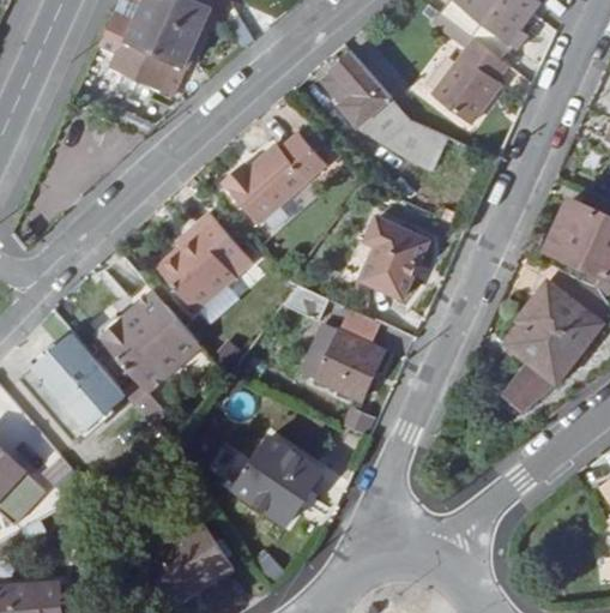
[(128,0),(120,18),(113,14),(96,50),(118,60),(112,73),(170,100),(183,71),(180,70),(207,11),(218,16),(223,5),(219,0),(128,0)]
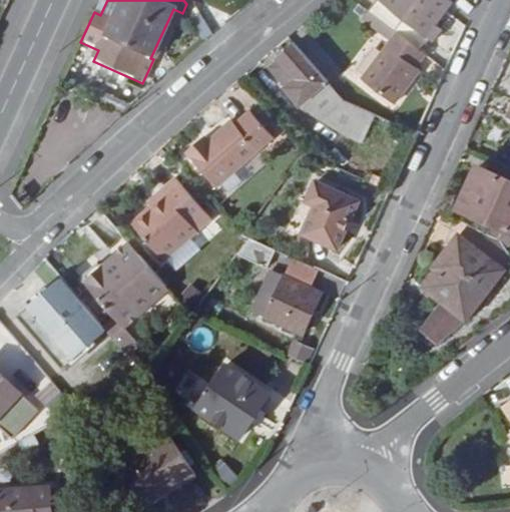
[(428,38),(432,41),(441,30),(435,25),(446,11),(441,8),(447,0),(375,0),(368,10),(384,22),(398,33),(419,50),(428,38)]
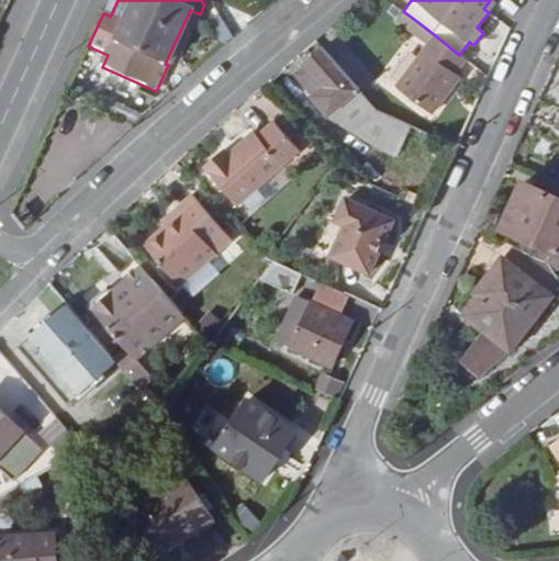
[(490,0),(483,9),(489,12),(496,2),(493,0),(490,0)]
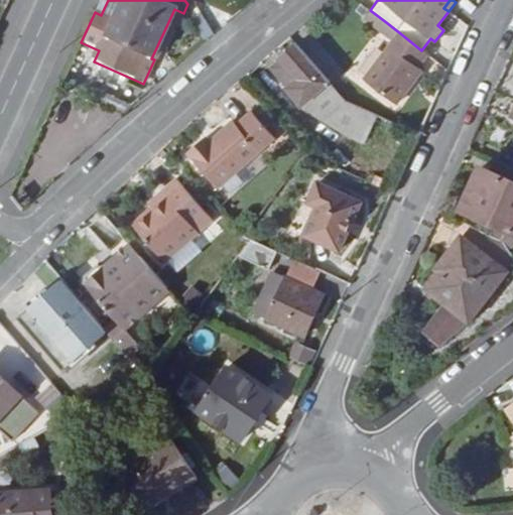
[(386,22),(370,10),(365,17),(380,29),(386,22)]
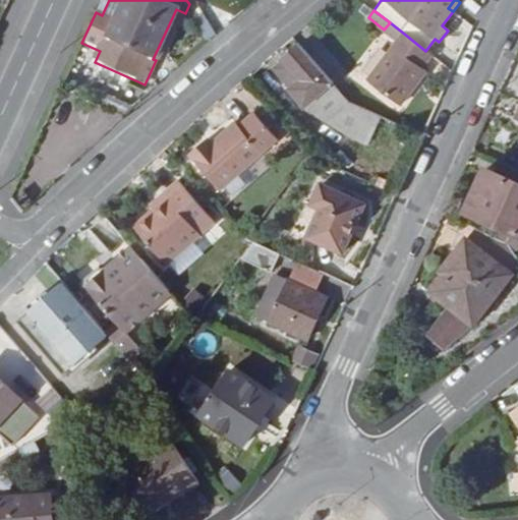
[(404,34),(390,22),(384,30),(398,41),(404,34)]
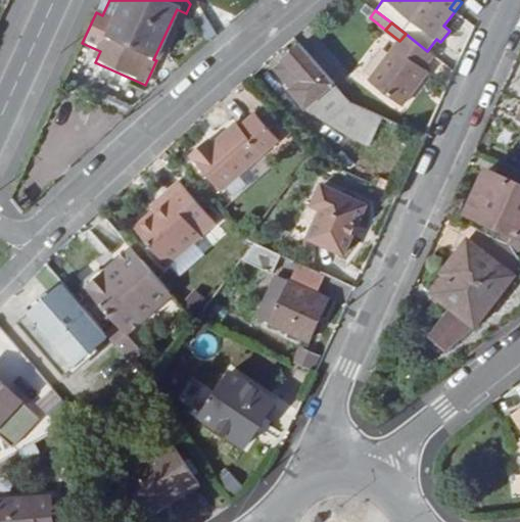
[(427,70),(424,67),(433,56),(427,51),(406,34),(399,41),(371,79),(402,104),(427,70)]
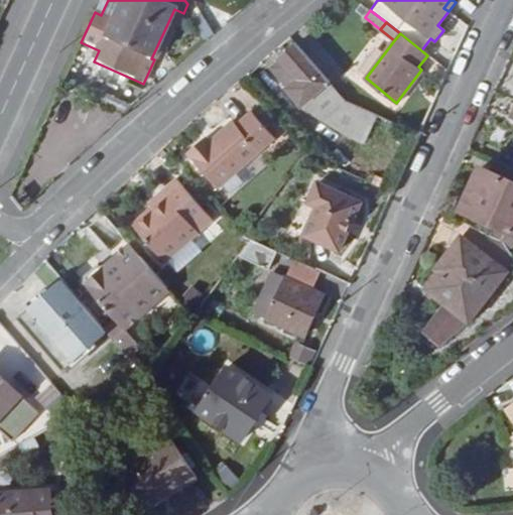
[(299,80),(288,89),(302,106),(330,82),(297,44),(281,57),(299,80)]
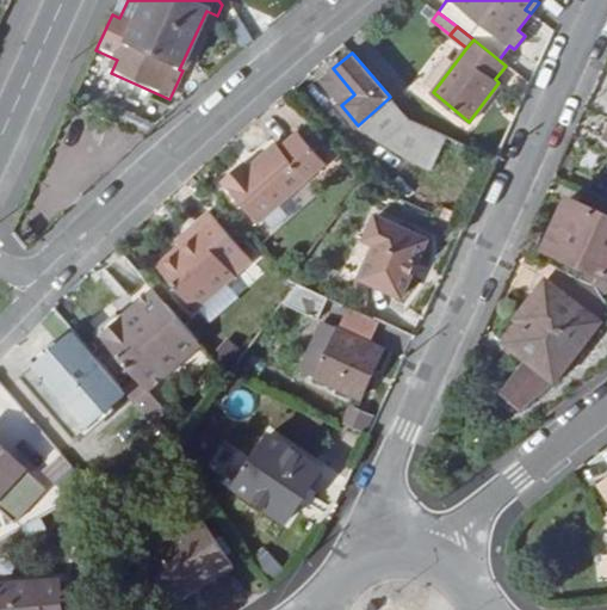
[(341,105),(354,94),(333,68),(320,80),(341,105)]
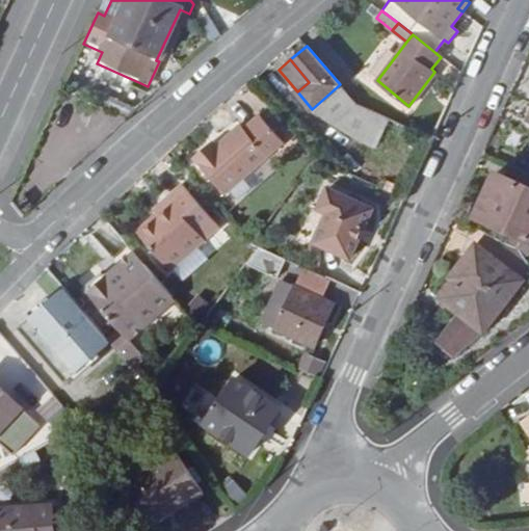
[(376,148),(390,118),(356,104),(340,84),(312,109),(342,132),(376,148)]
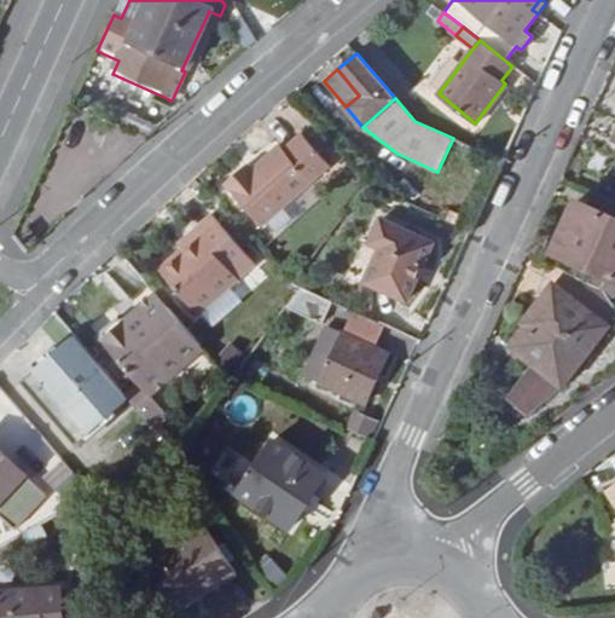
[(262,226),(330,168),(303,137),(285,152),(282,148),(253,171),(248,166),(226,184),(262,226)]
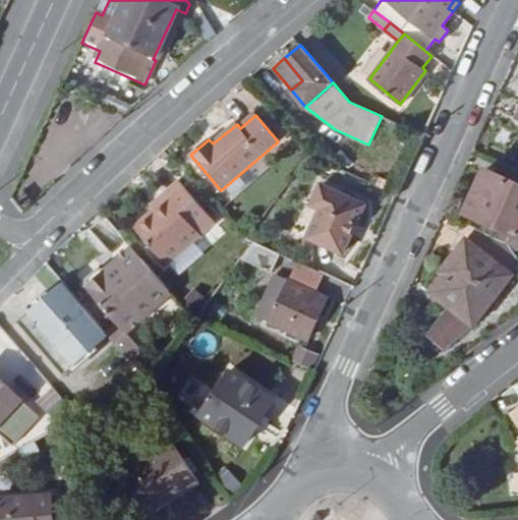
[(517,235),(517,183),(483,168),(463,210),(517,235)]
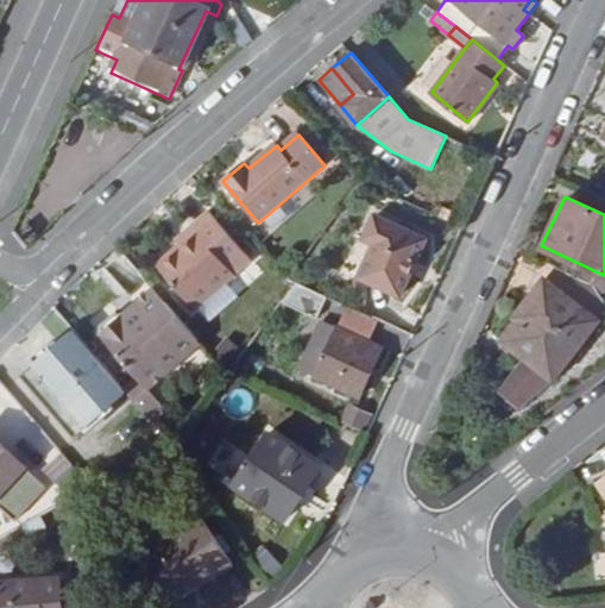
[(177,246),(155,268),(194,309),(197,308),(225,282),(249,259),(207,213),(190,230),(194,233),(177,246)]
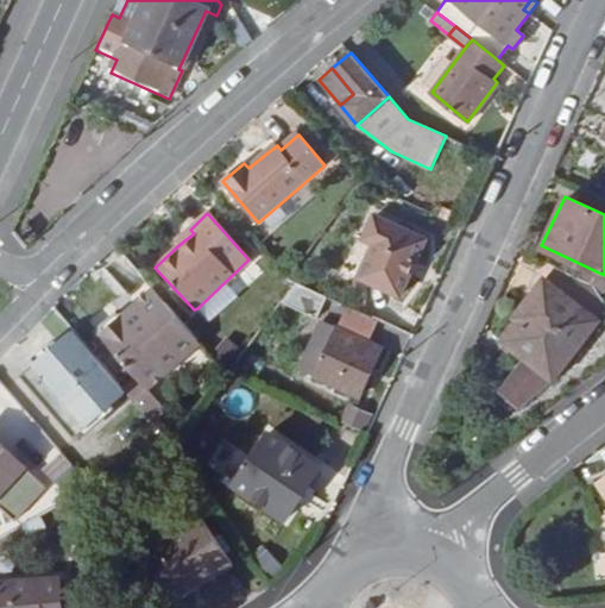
[(398,293),(422,237),(372,215),(347,270),(398,293)]
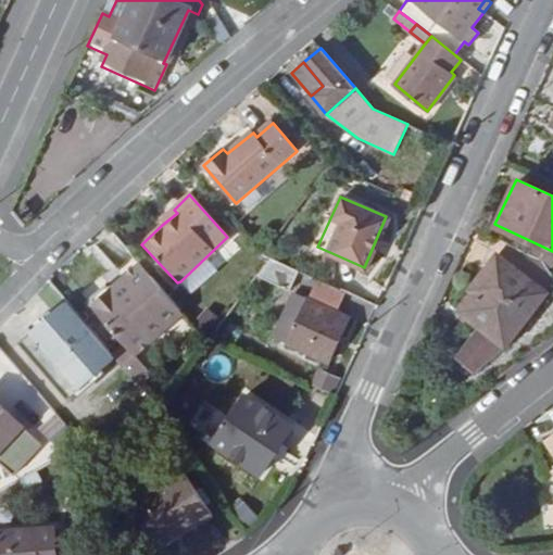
[(174,210),(159,223),(162,225),(177,213),(174,210)]
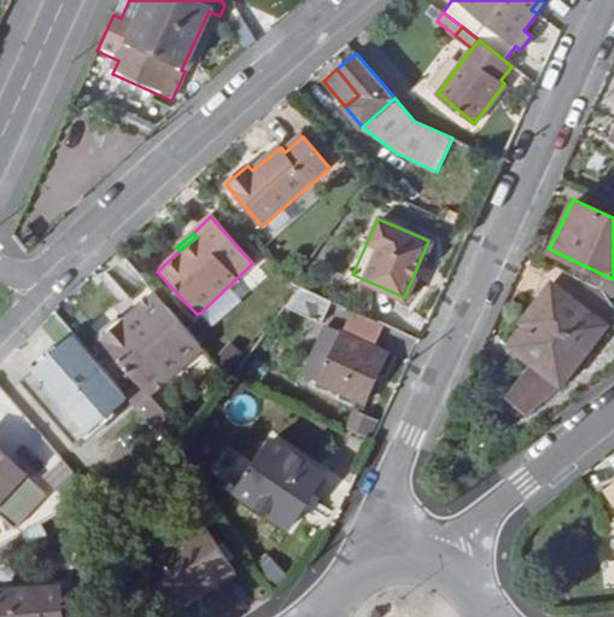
[(560,383),(613,312),(613,307),(602,287),(562,269),(521,324),(525,327),(510,347),(534,365),(509,399),(526,411),(560,383)]
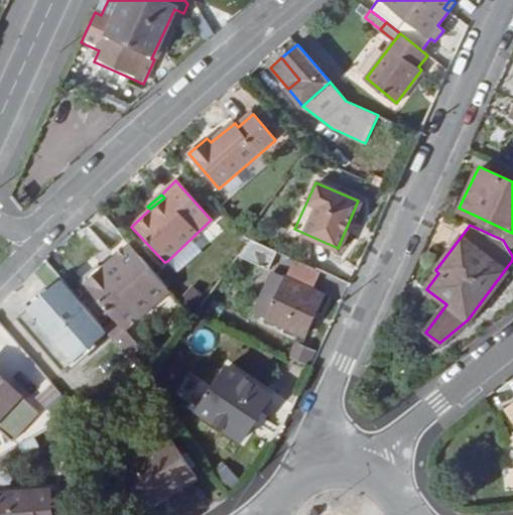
[(167,261),(177,273),(202,251),(190,239),(167,261)]
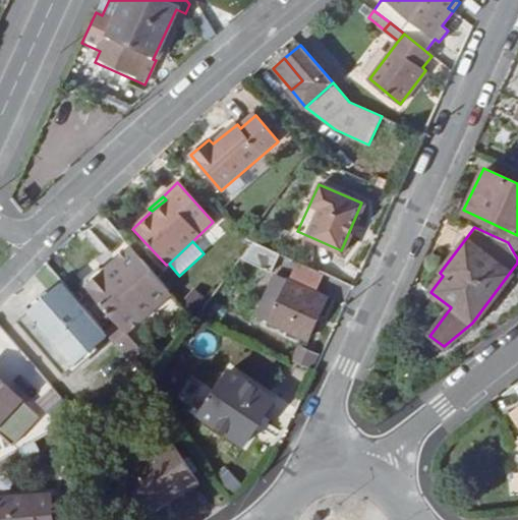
[(241,258),(270,271),(278,253),(253,242),(251,245),(241,258)]
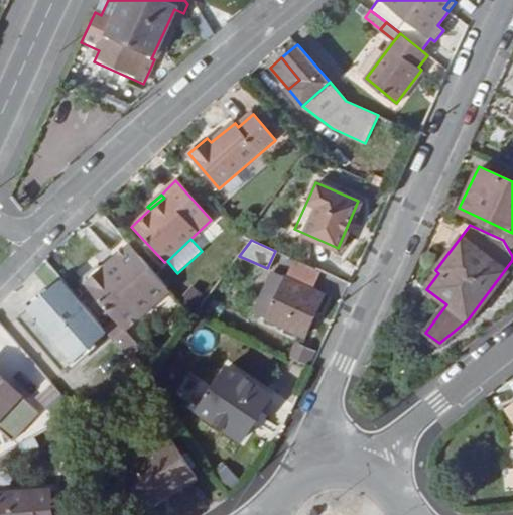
[(144,311),(168,288),(129,246),(112,262),(116,267),(108,273),(105,269),(90,262),(79,272),(86,288),(118,324),(106,334),(116,343),(147,315),(144,311)]
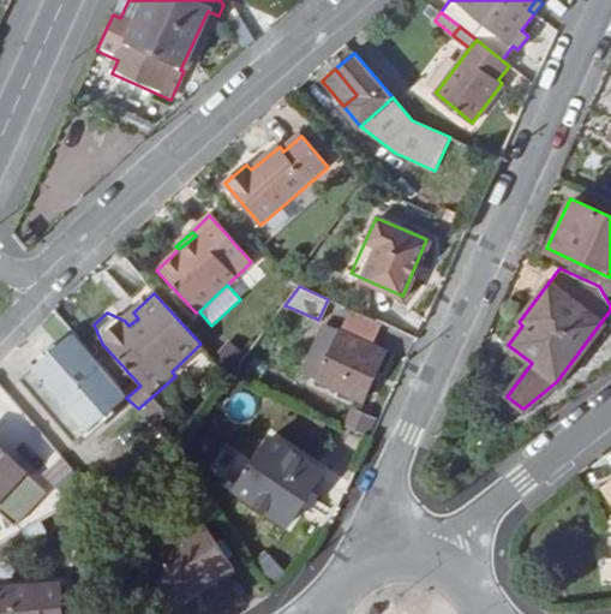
[(339,329),(371,345),(381,323),(348,308),(339,329)]
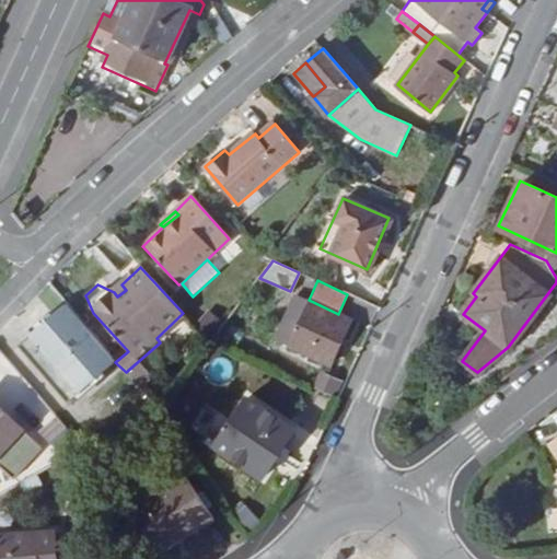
[(117,297),(126,290),(122,284),(114,292),(117,297)]
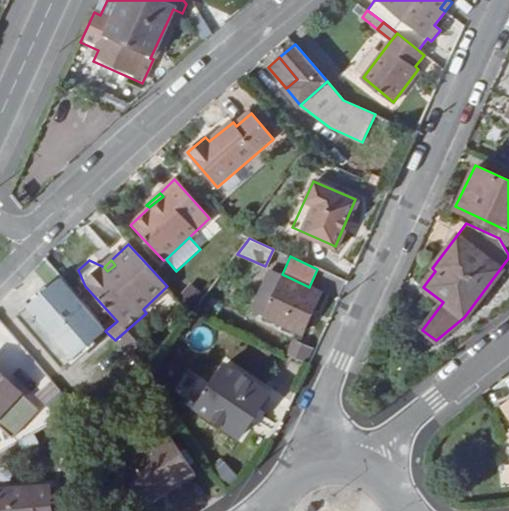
[(282,274),(269,268),(251,309),(265,315),(265,316),(301,332),(320,292),(309,287),(282,274)]
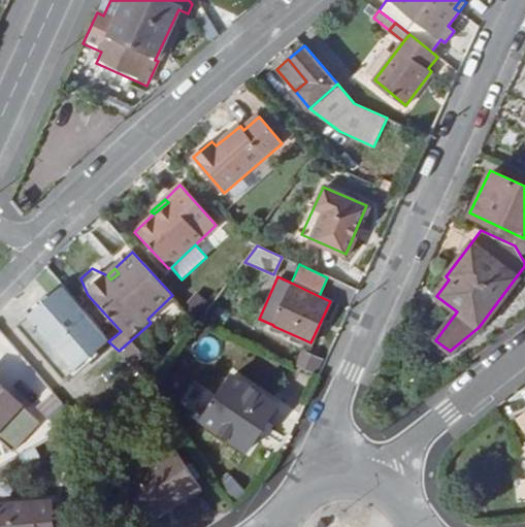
[(108,341),(62,290),(39,310),(87,362),(108,341)]
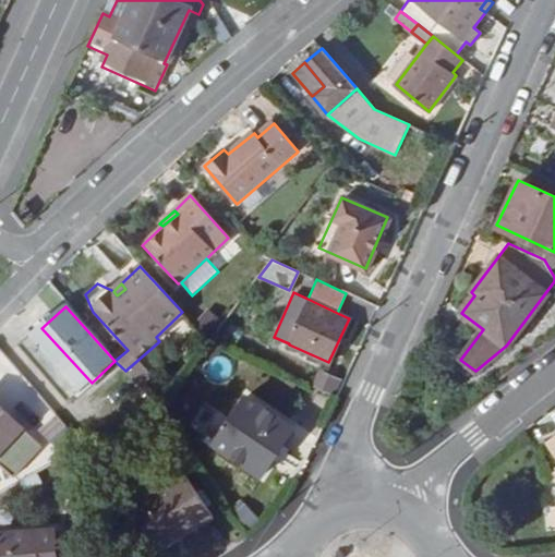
[(92,383),(41,328),(21,349),(70,401),(92,383)]
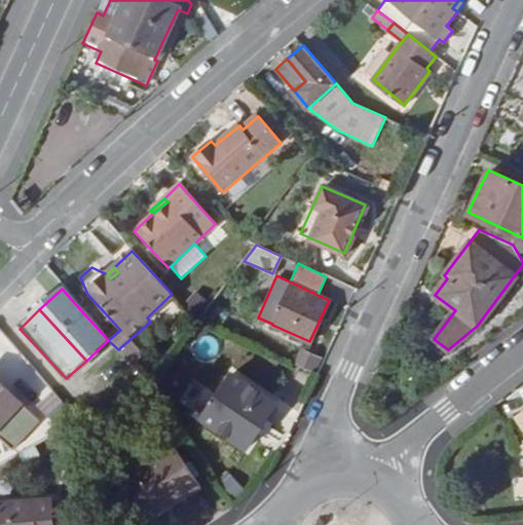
[(292,364),(313,370),(318,357),(296,349),(292,364)]
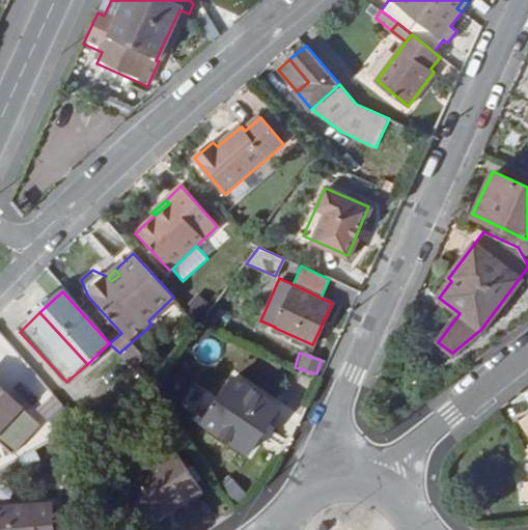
[(278,408),(235,379),(205,423),(248,452),(278,408)]
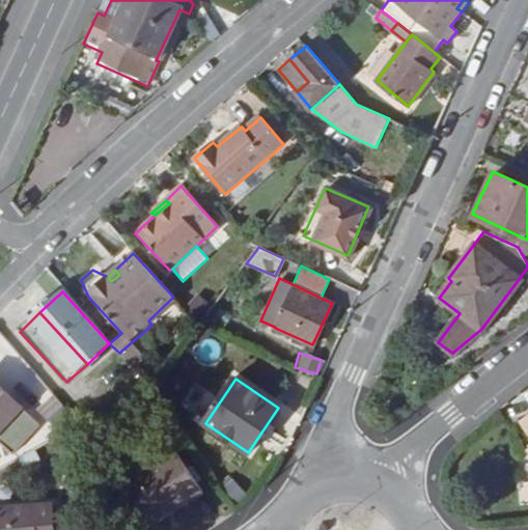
[(38,424),(0,389),(0,442),(11,453),(38,424)]
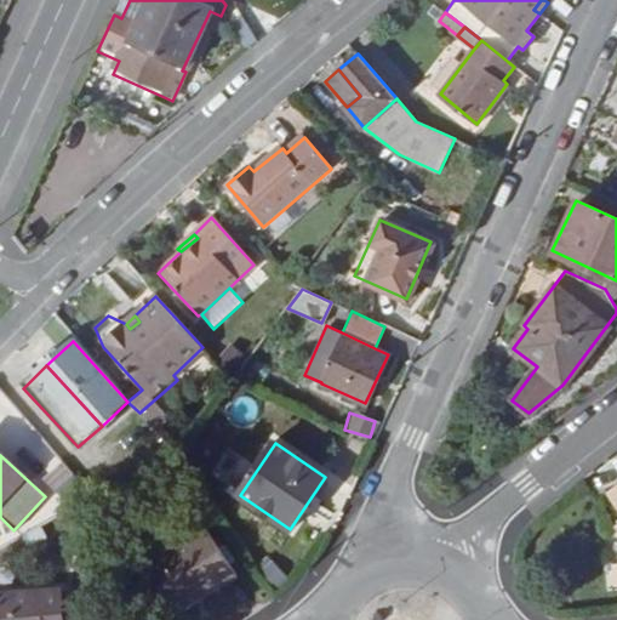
[(93,499),(66,466),(52,476),(79,506),(93,499)]
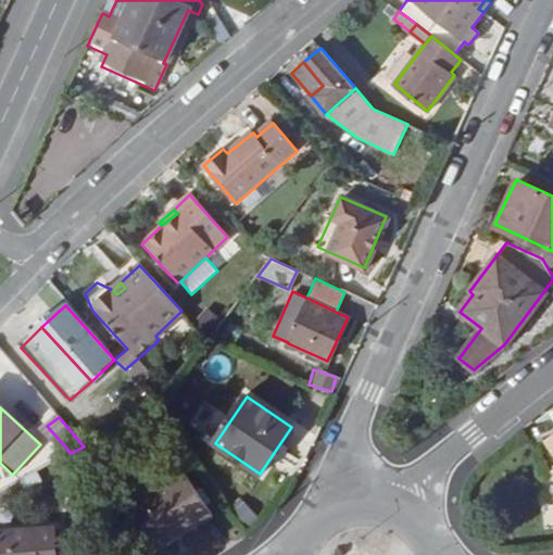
[(154,551),(210,514),(184,472),(127,511),(154,551)]
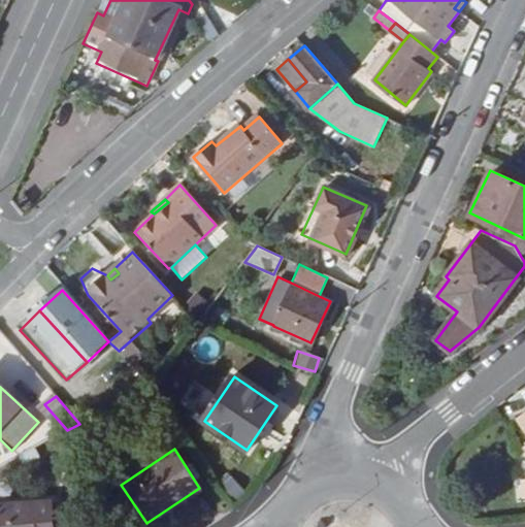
[(0,526),(52,526),(50,500),(0,504),(0,526)]
